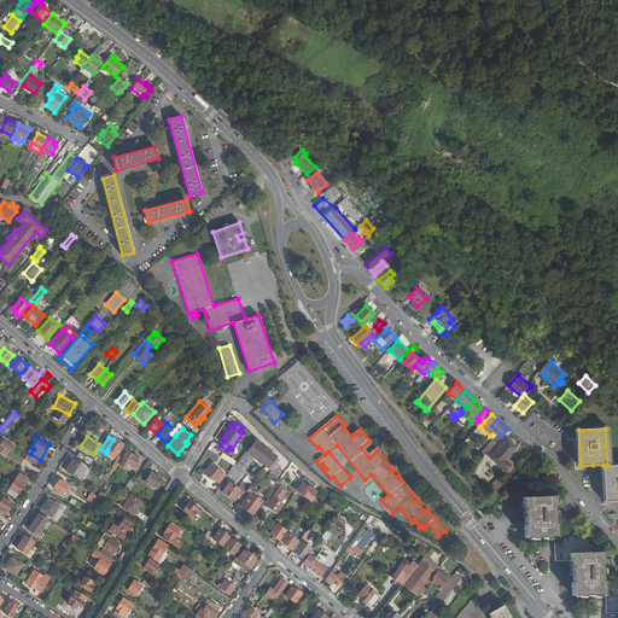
[(123,445),(114,439),(108,449),(117,455),(123,445)]
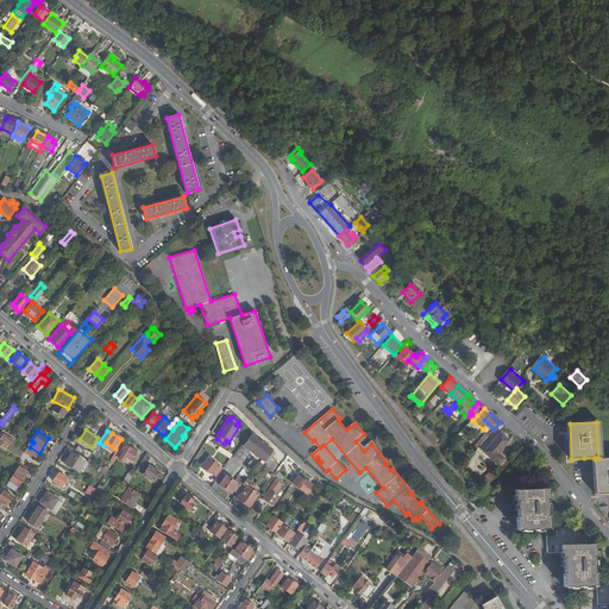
[(509,441),(501,433),(484,451),(488,453),(487,456),(497,466),(503,459),(497,453),(509,441)]
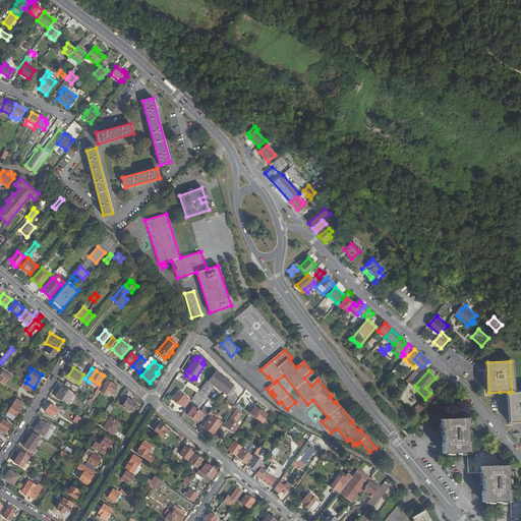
[(8,381),(11,377),(3,371),(0,375),(0,381),(4,384),(7,380),(8,381)]
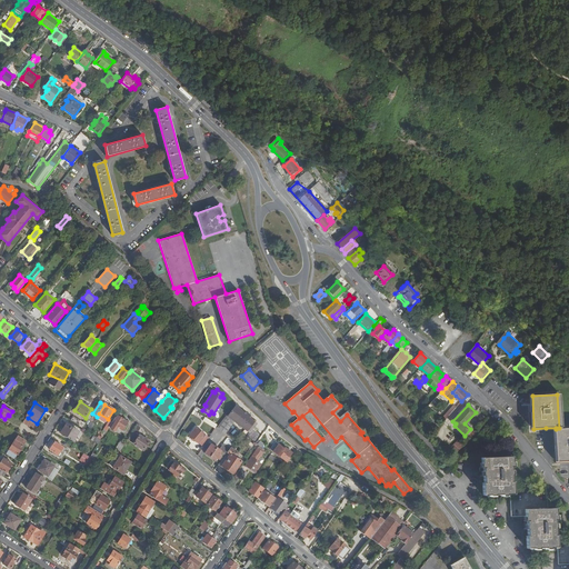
[(252,430),(258,423),(240,409),(241,408),(238,406),(237,407),(229,417),(227,415),(219,427),(223,430),(231,419),(235,421),(250,433),(252,430)]
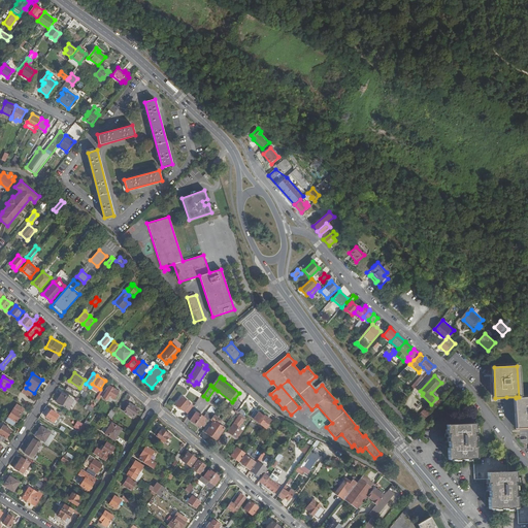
[(411,388),(414,390),(424,377),(422,376),(411,388)]
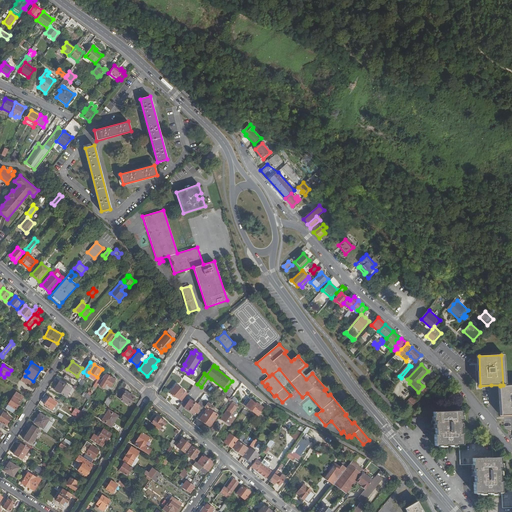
[(63,378),(75,385),(77,381),(66,374),(63,378)]
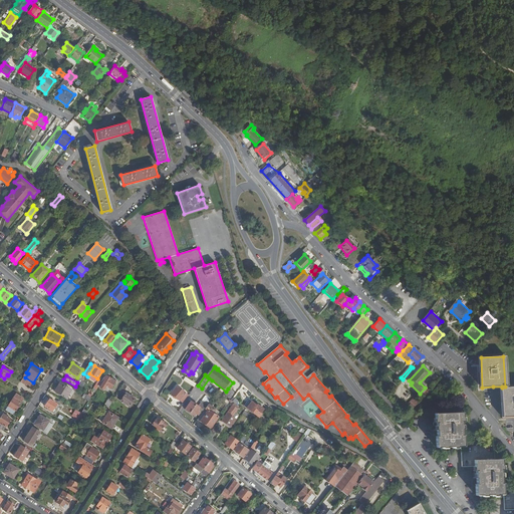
[(110,389),(115,380),(107,375),(100,388),(104,390),(106,387),(110,389)]
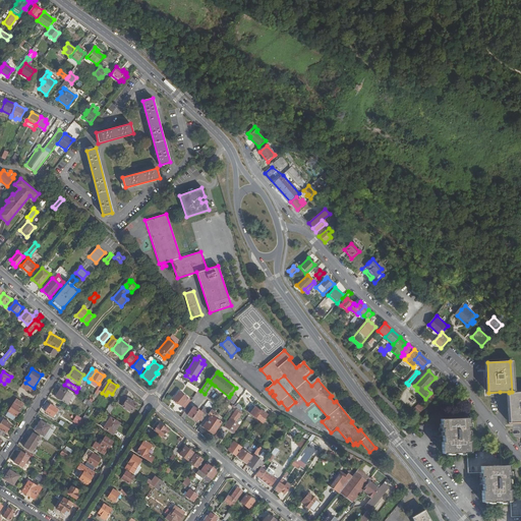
[(199,389),(188,382),(186,385),(197,392),(199,389)]
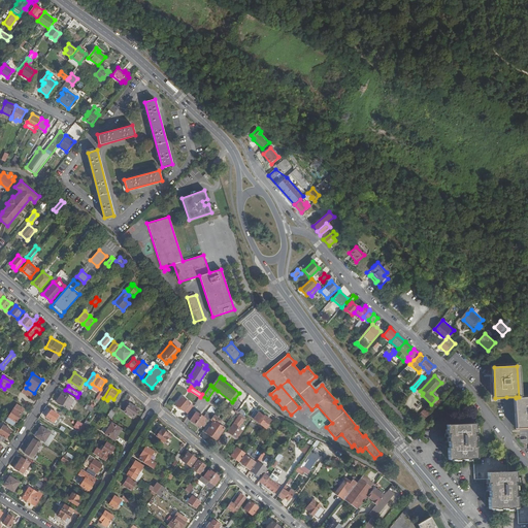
[(33,398),(36,394),(34,393),(26,388),(25,388),(22,392),(26,395),(27,394),(33,398)]
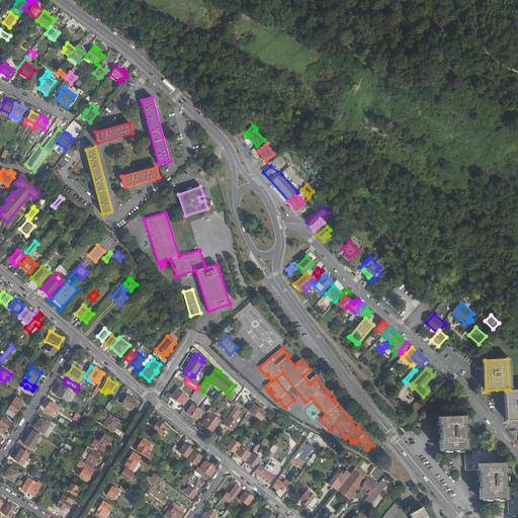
[(210,381),(203,392),(206,395),(213,383),(210,381)]
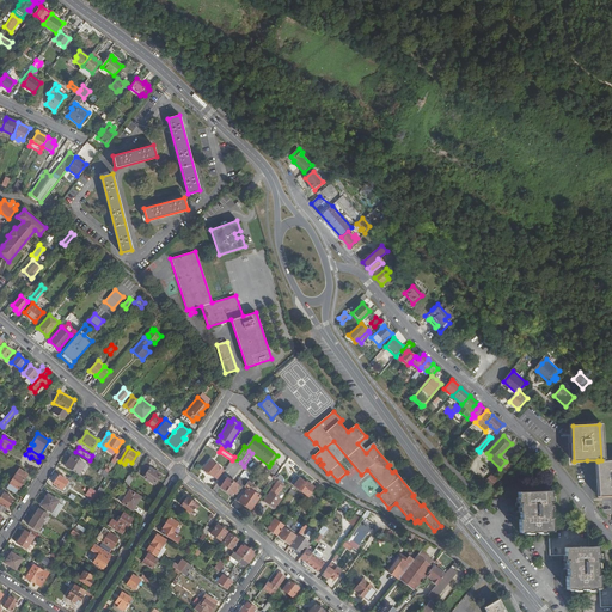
[(116,465),(121,453),(116,452),(111,463),(116,465)]
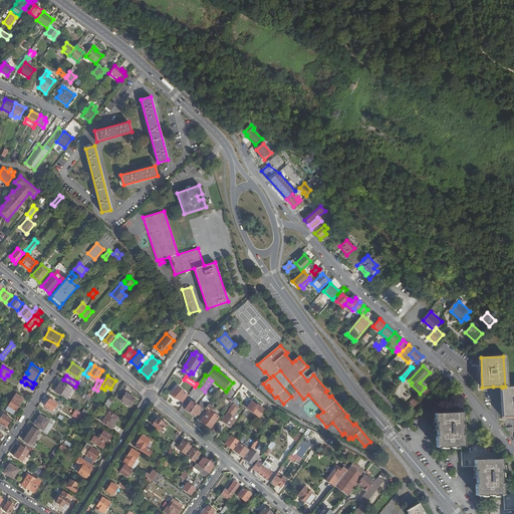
[(66,398),(71,391),(59,382),(55,391),(66,398)]
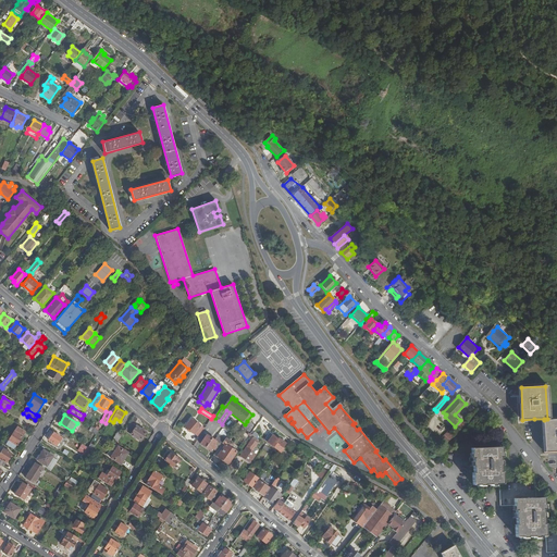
[(199,437),(205,430),(193,418),(186,425),(195,434),(195,433),(199,437)]
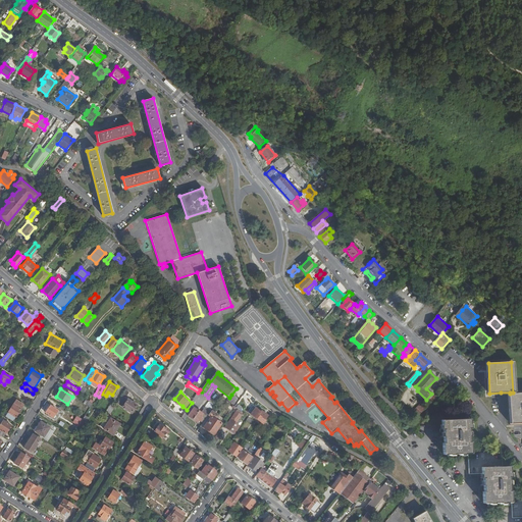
[(521,392),(516,393),(513,393),(510,394),(512,424),(514,423),(521,422),(521,392)]
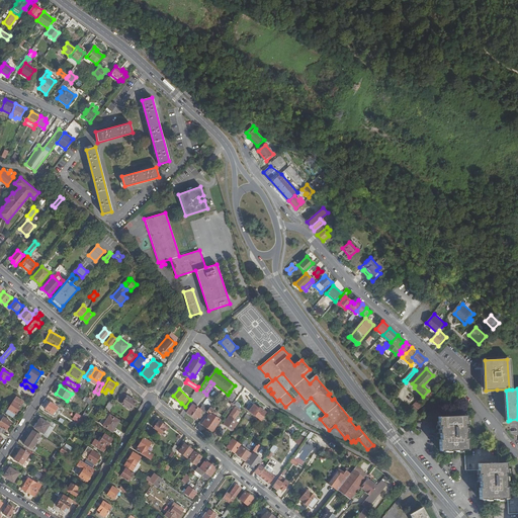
[(193,396),(199,401),(204,395),(197,390),(193,396)]
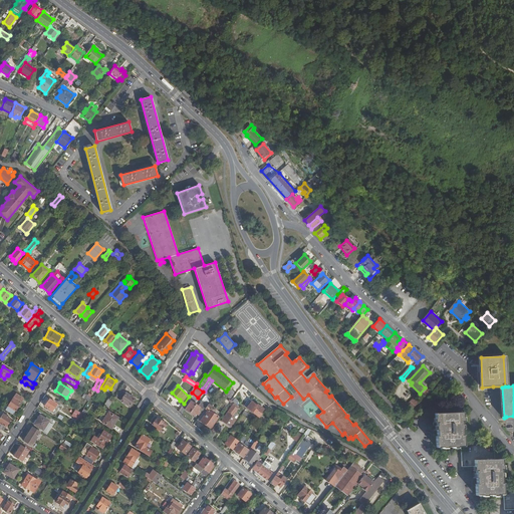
[(125,393),(124,392),(120,389),(115,398),(120,401),(125,393)]
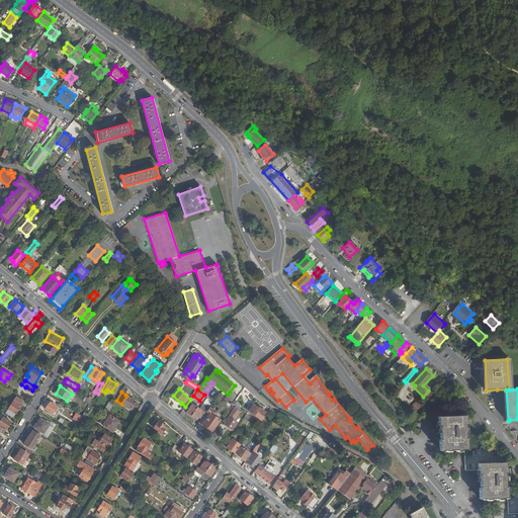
[(89,405),(92,401),(85,396),(83,401),(89,405)]
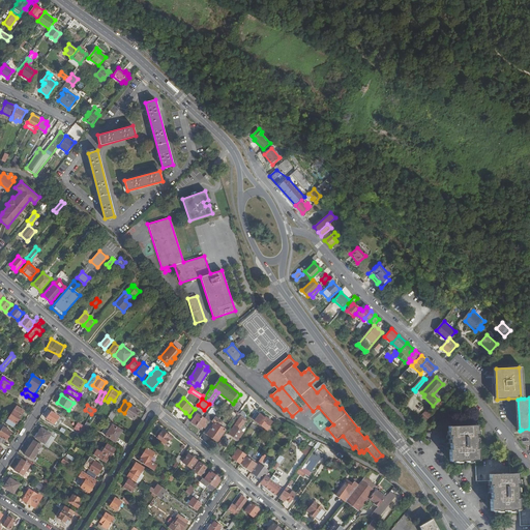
[(140,411),(129,405),(124,413),(135,419),(140,411)]
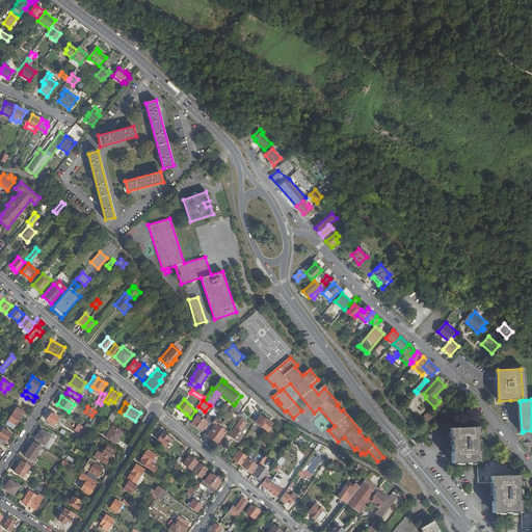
[(5,424),(14,429),(24,414),(17,407),(5,424)]
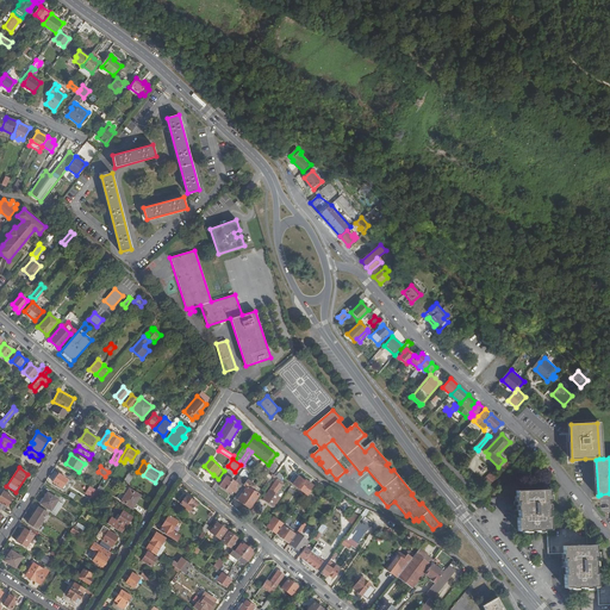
[(72,474),(63,470),(61,474),(68,479),(72,474)]
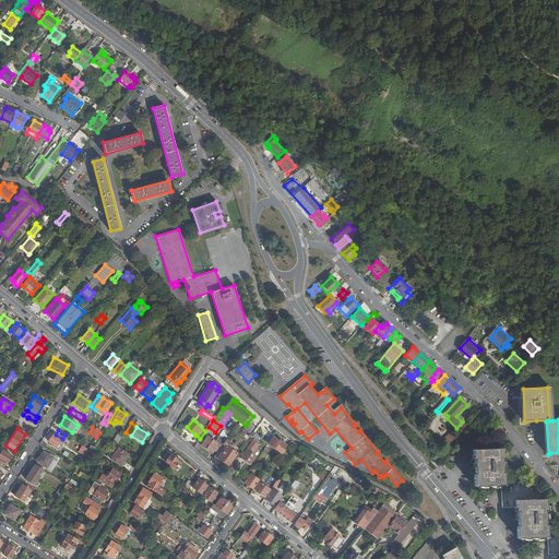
[(226,440),(226,439),(229,435),(223,430),(218,436),(221,437),(226,440)]
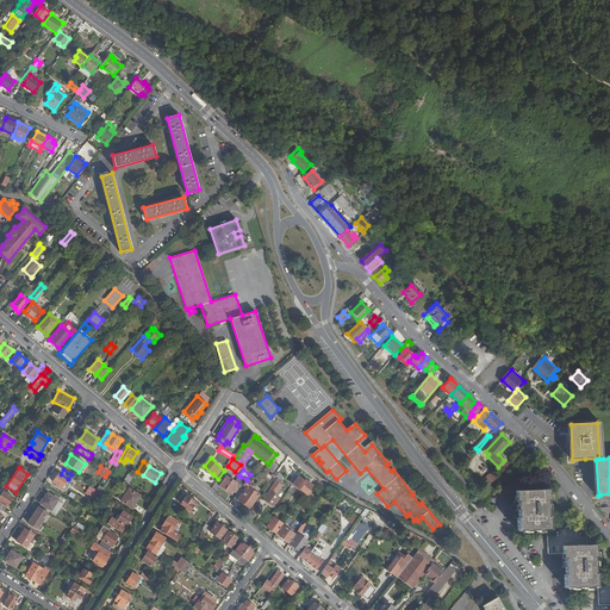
[(483,481),(487,487),(499,475),(493,470),(483,481)]
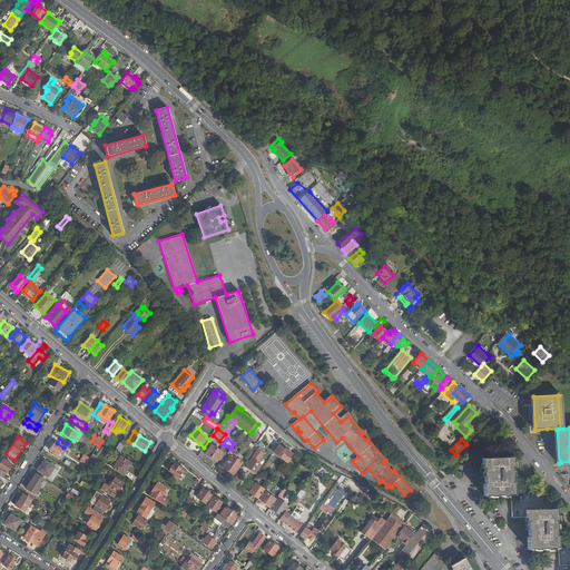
[(116,450),(120,452),(126,444),(120,441),(116,450)]
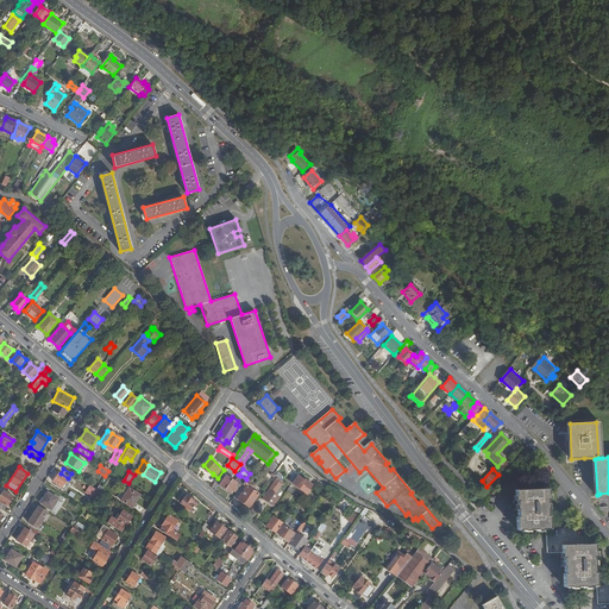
[(68,478),(61,473),(60,472),(54,481),(62,488),(68,478)]
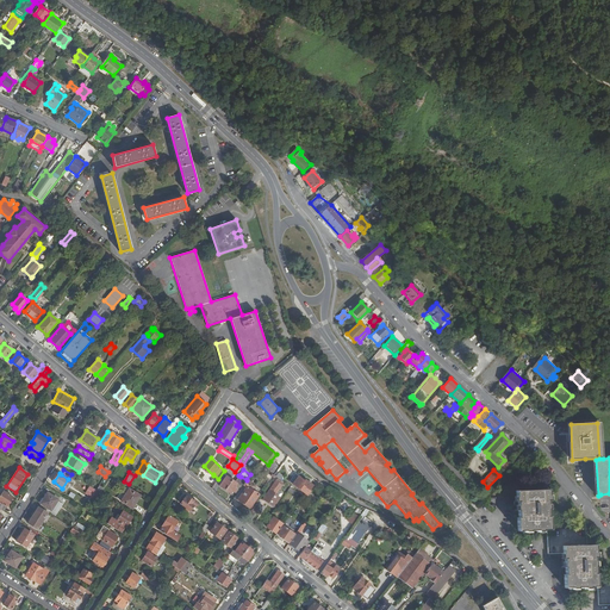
[(234,490),(235,491),(236,489),(235,487),(237,484),(237,483),(226,475),(219,486),(231,493),(234,490)]
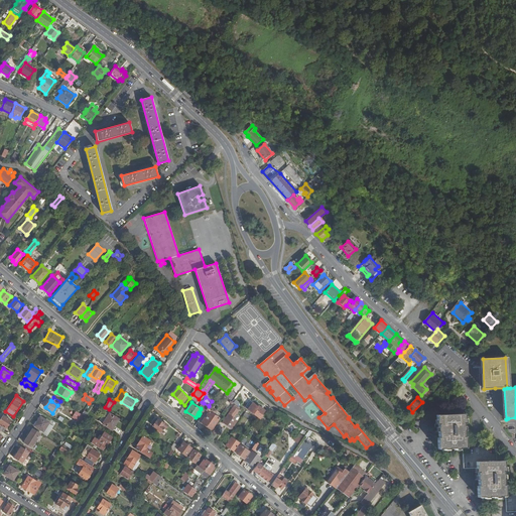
[(248,409),(260,418),(263,415),(262,414),(265,410),(261,407),(260,408),(258,406),(253,403),(248,409)]
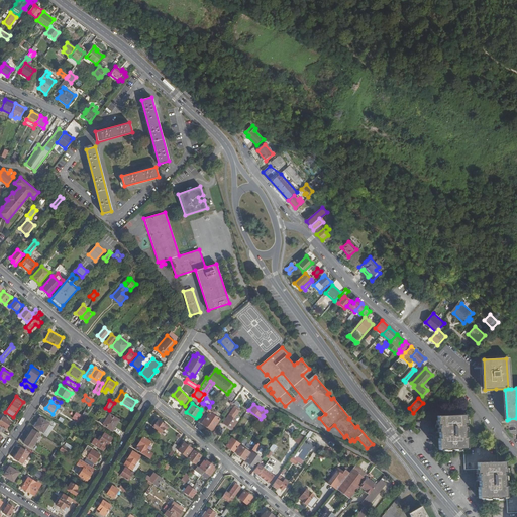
[(223,423),(232,429),(237,421),(234,419),(239,412),(240,409),(235,405),(223,423)]
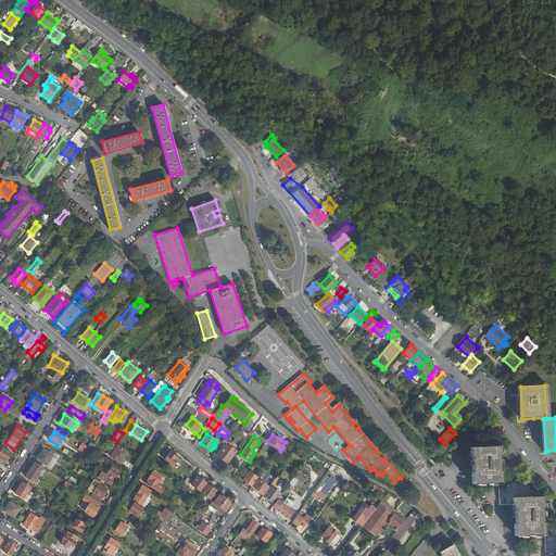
[(217,449),(215,452),(217,454),(217,456),(227,463),(236,451),(230,446),(232,442),(225,437),(225,438),(220,443),(217,449)]
